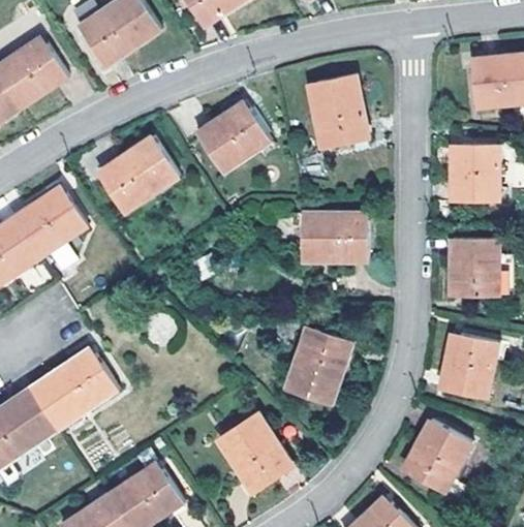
[(98,19),(76,33),(101,68),(158,31),(137,0),(116,0),(95,13),(98,19)]
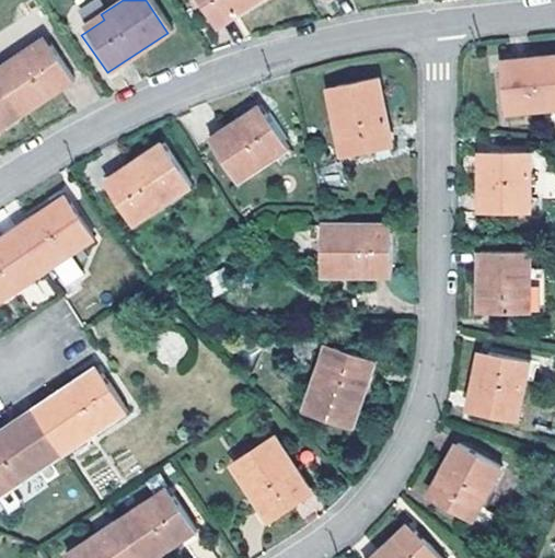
[(191,0),(211,30),(255,0),(191,0)]
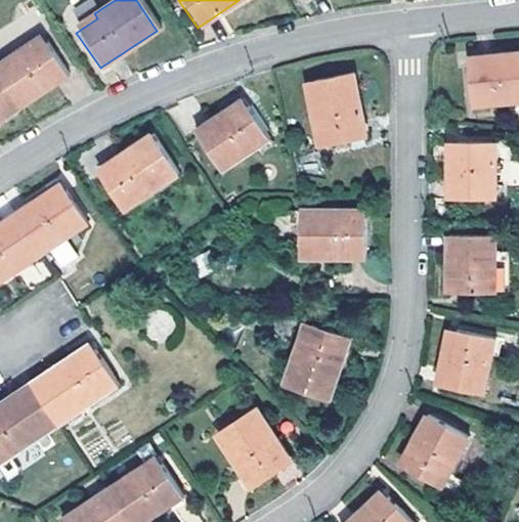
[(73,28),(76,33),(97,18),(94,13),(73,28)]
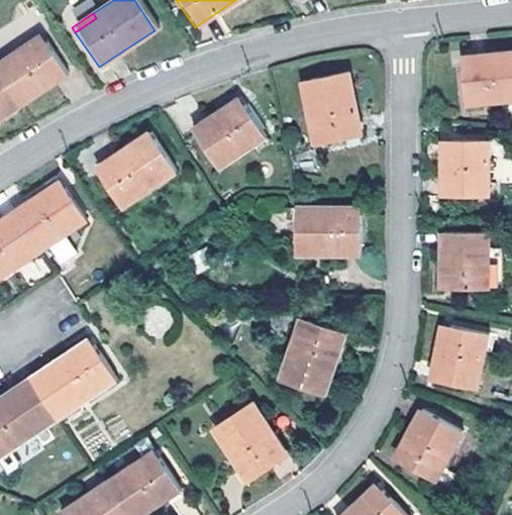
[(20,57),(41,42),(37,36),(16,50),(20,57)]
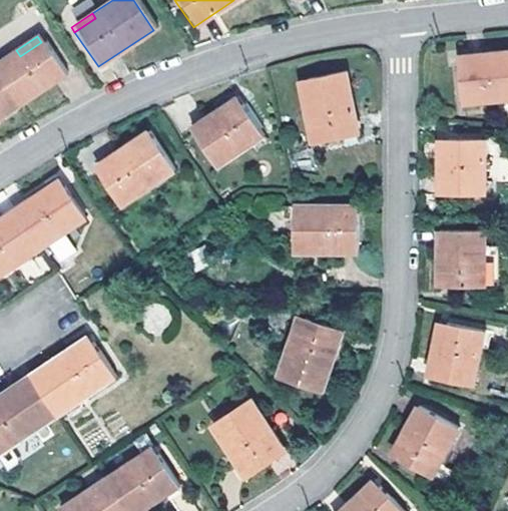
[(63,75),(41,42),(20,56),(16,50),(0,61),(0,84),(15,107),(56,80),(63,75)]
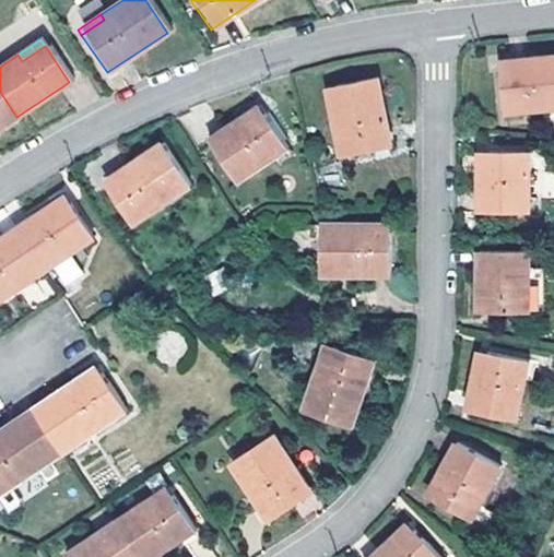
[(523,68),(495,70),(499,115),(553,109),(553,56),(522,59),(523,68)]
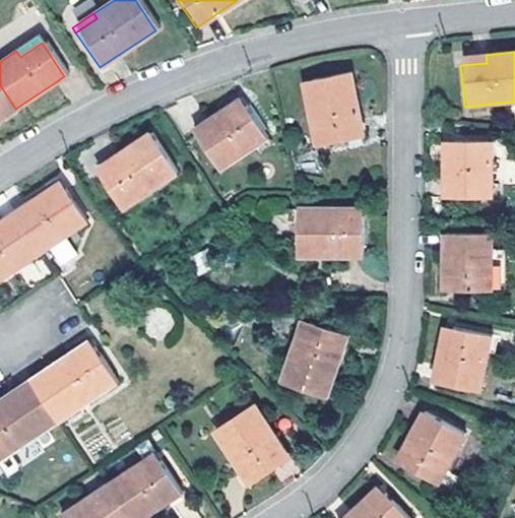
[(459,58),(460,65),(487,63),(486,55),(459,58)]
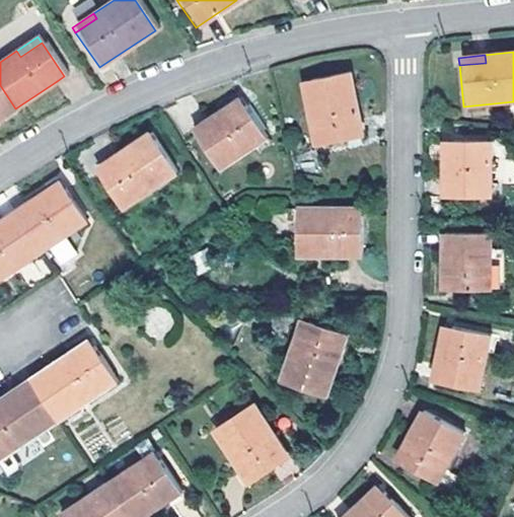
[(316,119),(321,145),(360,137),(347,73),(299,82),(307,121),(316,119)]
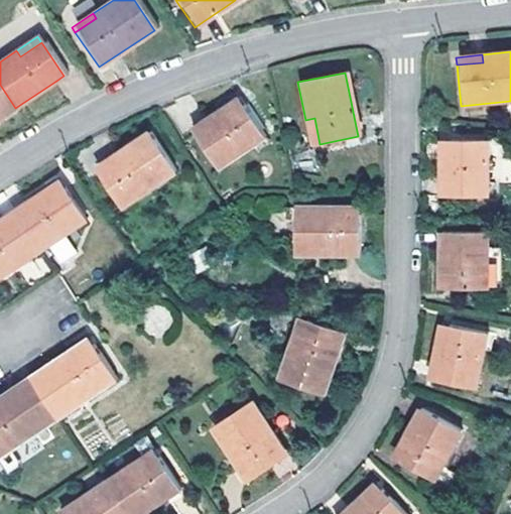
[(0,118),(15,108),(0,85),(0,118)]
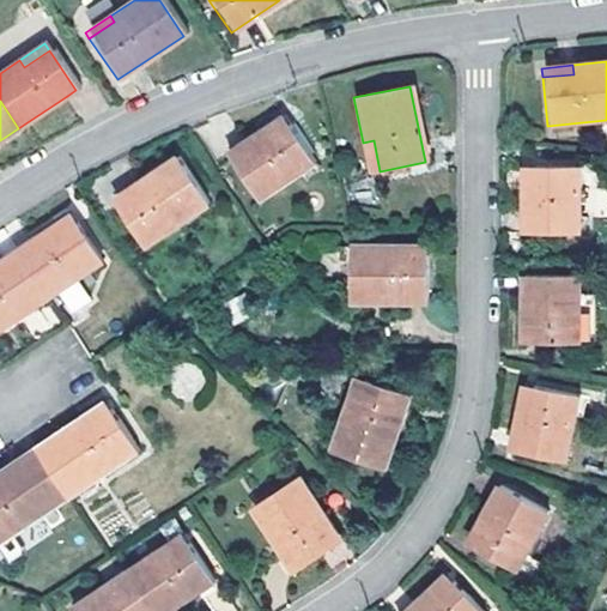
[(260,139),(284,123),(280,116),(255,132),(260,139)]
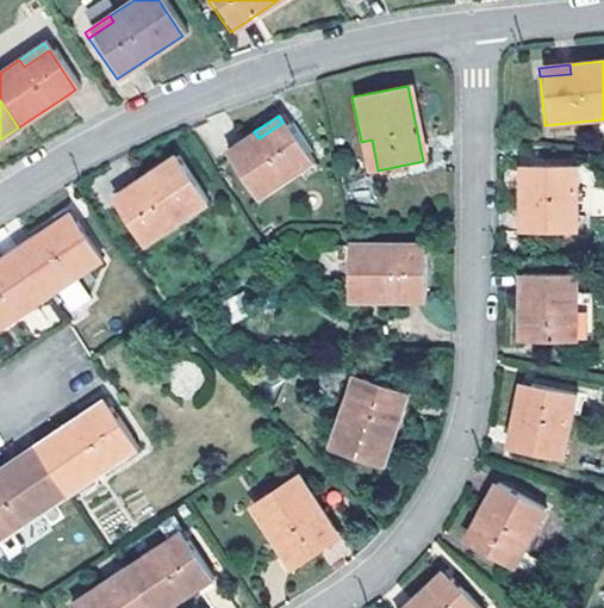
[(310,162),(282,123),(259,138),(254,131),(222,153),(254,202),(310,162)]
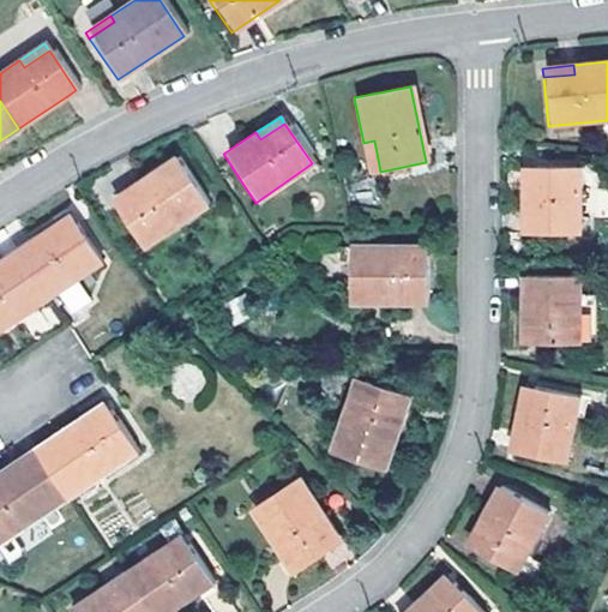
[(374,141),(363,143),(369,174),(380,172),(374,141)]
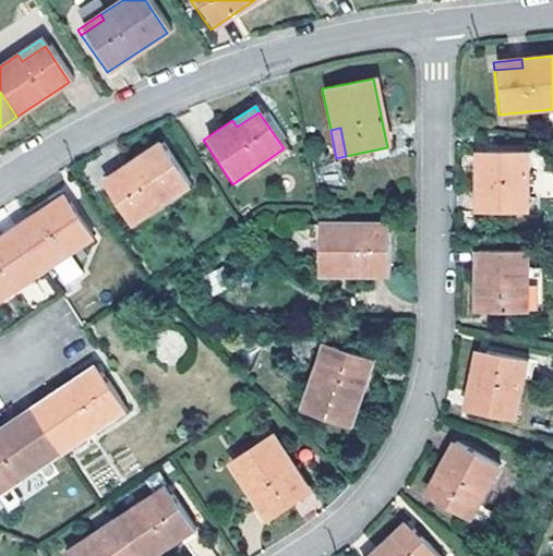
[(125,173),(103,188),(128,226),(187,188),(159,144),(122,168),(125,173)]
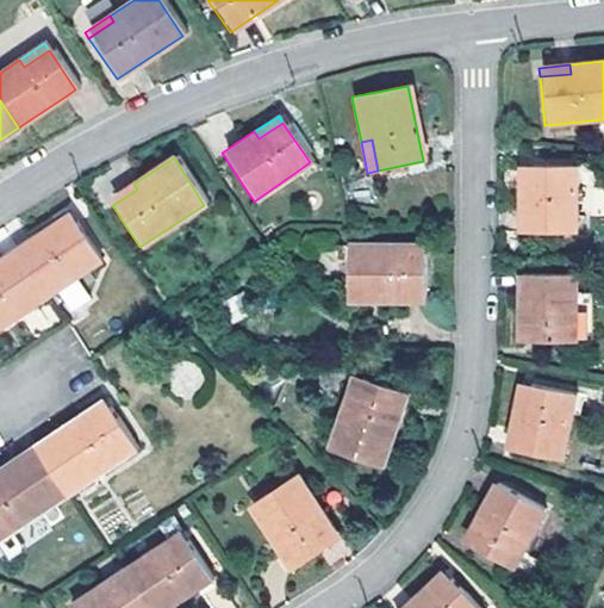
[(516,166),(516,197),(525,197),(525,166),(516,166)]
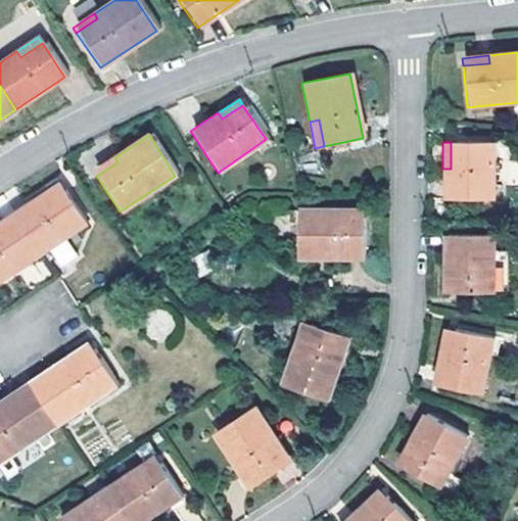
[(490,143),(451,142),(451,169),(442,169),(442,200),(489,201),(490,143)]
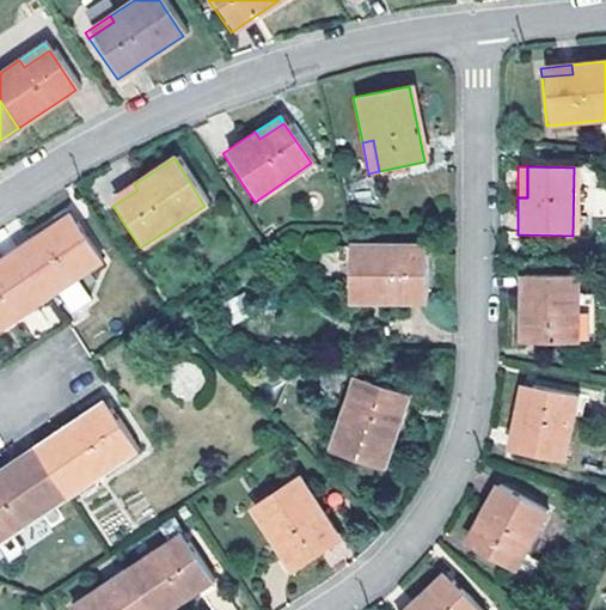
[(109,200),(112,206),(138,190),(134,184),(109,200)]
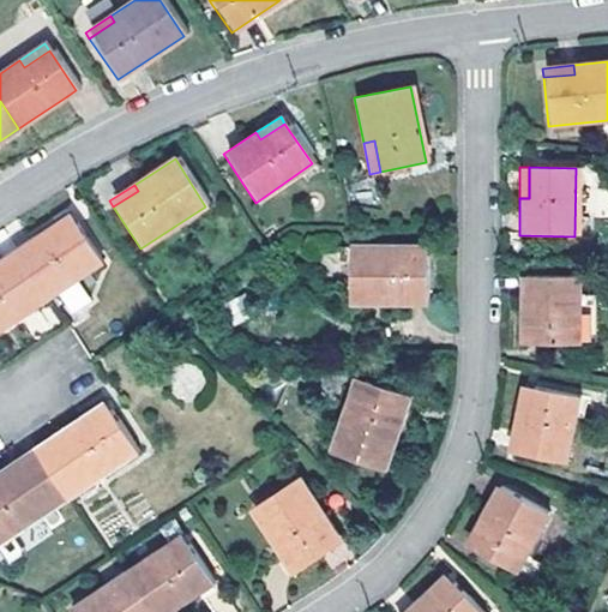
[(66,216),(59,221),(64,231),(72,225),(66,216)]
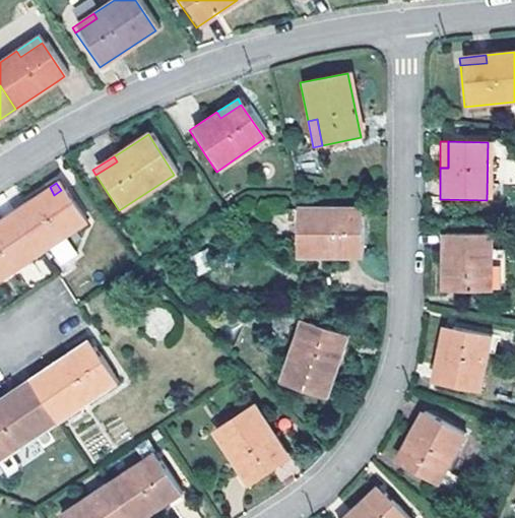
[(8,214),(37,255),(83,223),(61,190),(54,195),(50,187),(8,214)]
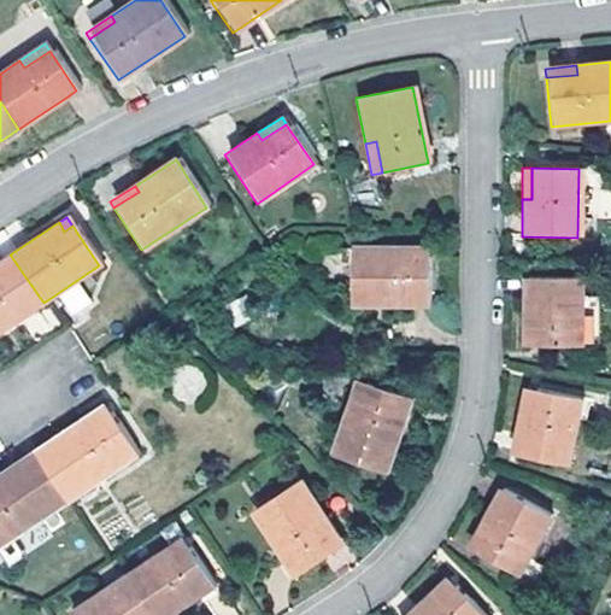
[(426,305),(427,257),(397,257),(395,249),(350,249),(348,305),(426,305)]
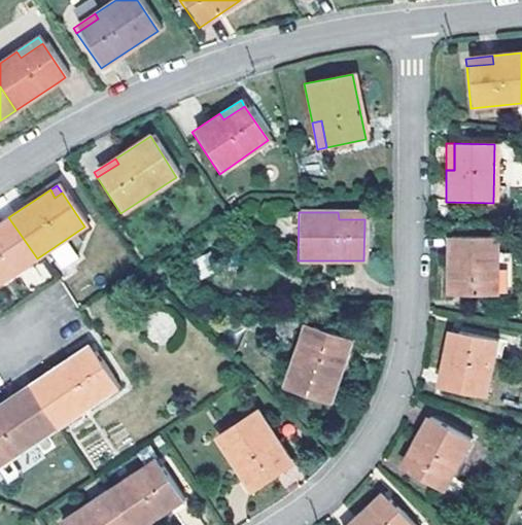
[(0,283),(37,258),(8,217),(0,222),(0,283)]
